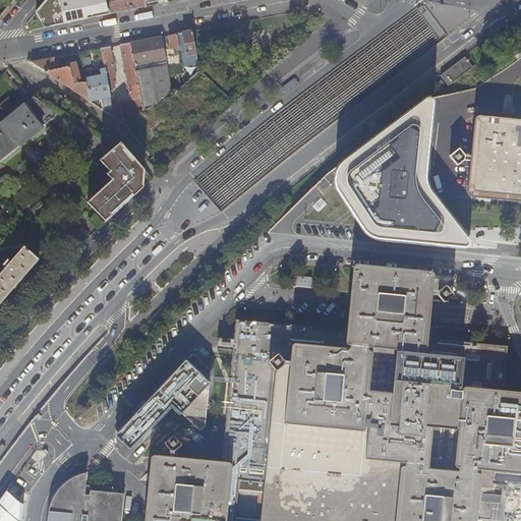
[(105,0),(46,0),(36,12),(45,27),(109,14),(105,0)]
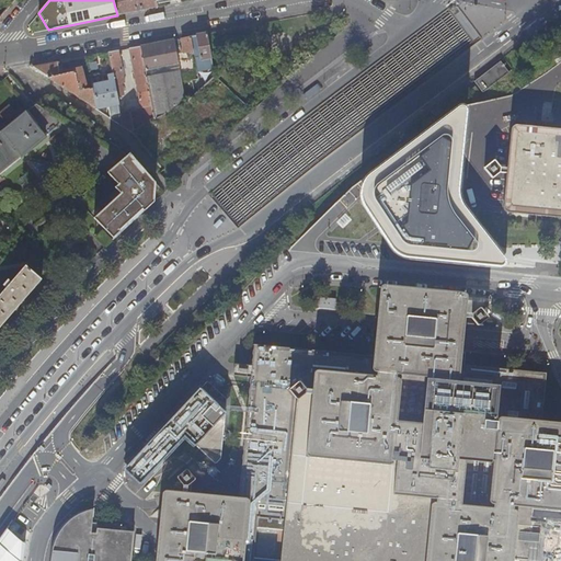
[(113,0),(117,15),(158,7),(157,2),(156,0),(113,0)]
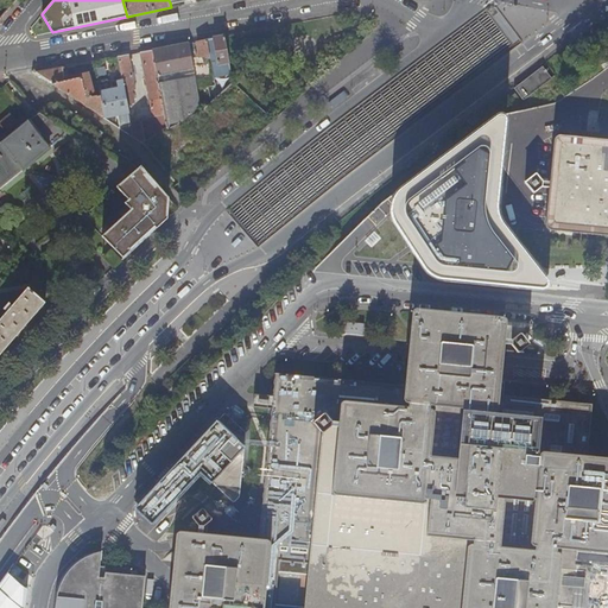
[(229,62),(225,37),(217,38),(213,39),(215,51),(211,51),(214,61),(216,59),(217,64),(229,62)]
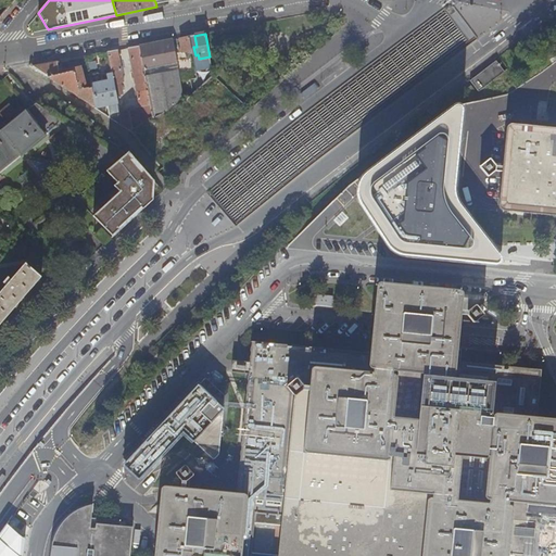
[(191,50),(189,36),(179,38),(181,48),(179,49),(179,53),(191,50)]
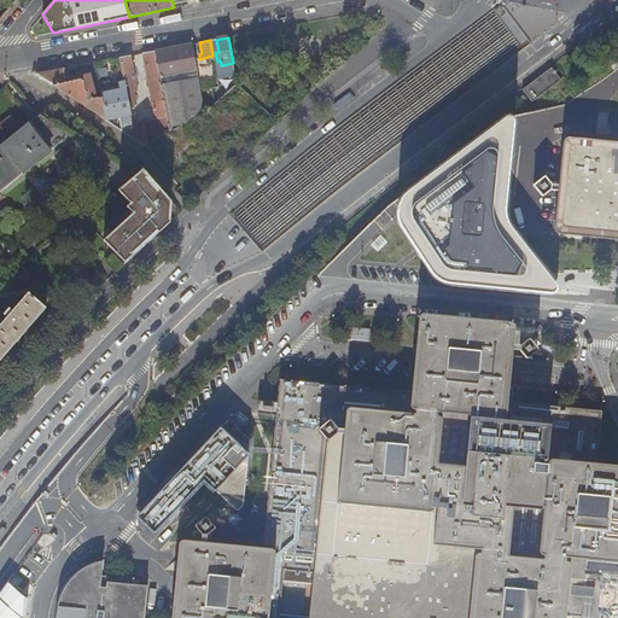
[(197,71),(192,44),(156,51),(161,77),(168,76),(169,83),(165,85),(164,81),(161,82),(164,97),(178,93),(175,82),(173,83),(172,76),(197,71)]
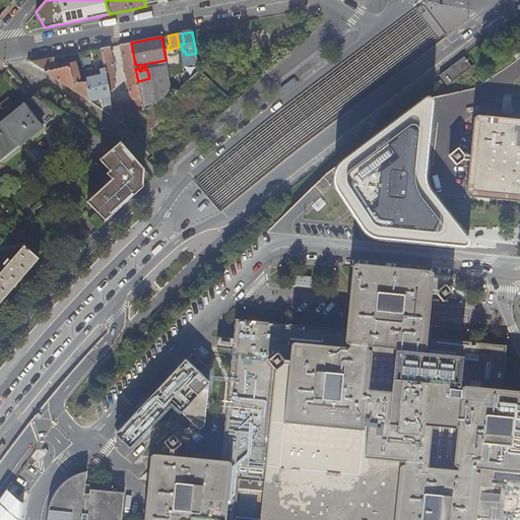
[(135,65),(131,43),(120,45),(131,100),(141,98),(138,81),(135,69),(135,65)]
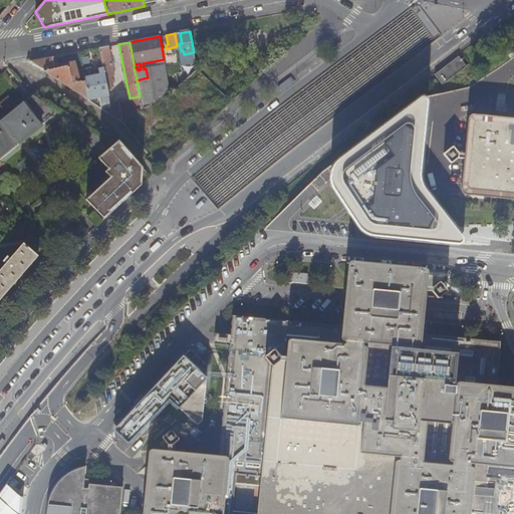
[(103,68),(107,87),(112,86),(110,77),(114,76),(108,46),(99,48),(103,68)]
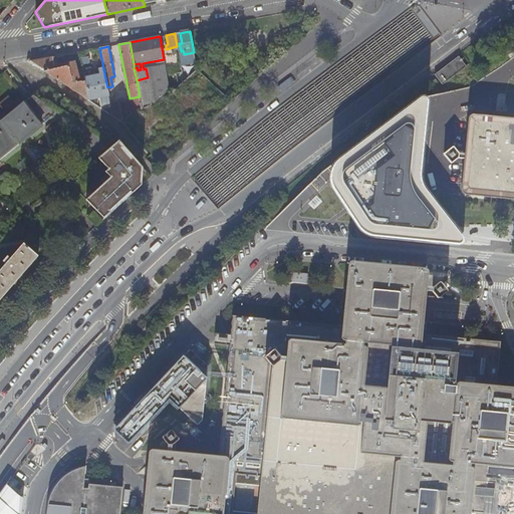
[(462,54),(438,72),(444,81),(468,63),(462,54)]
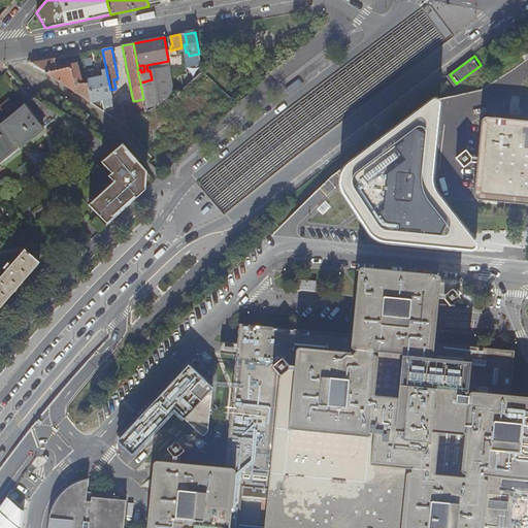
[(92,104),(92,102),(88,81),(81,84),(78,73),(76,66),(57,70),(54,59),(33,62),(32,63),(29,63),(92,104)]
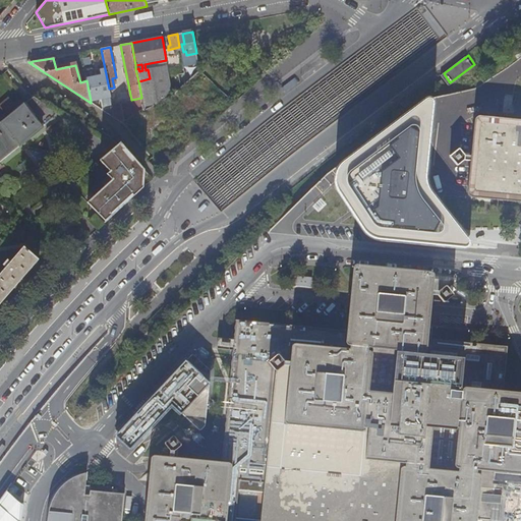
[(161,90),(171,87),(167,66),(148,69),(150,78),(158,77),(161,90)]
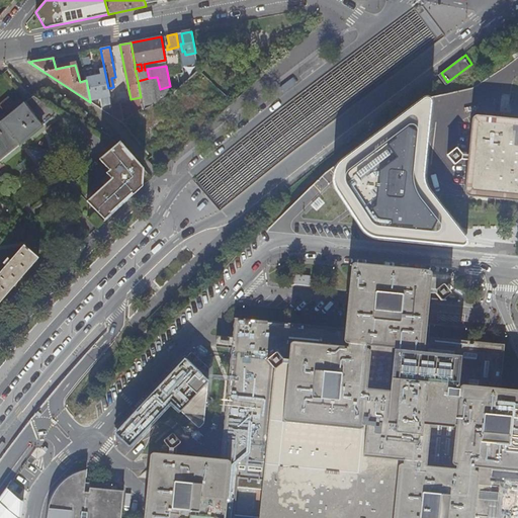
[(101,109),(111,115),(112,112),(111,108),(108,88),(104,69),(100,70),(101,76),(92,77),(90,69),(84,70),(86,80),(90,100),(100,98),(102,108),(101,109)]
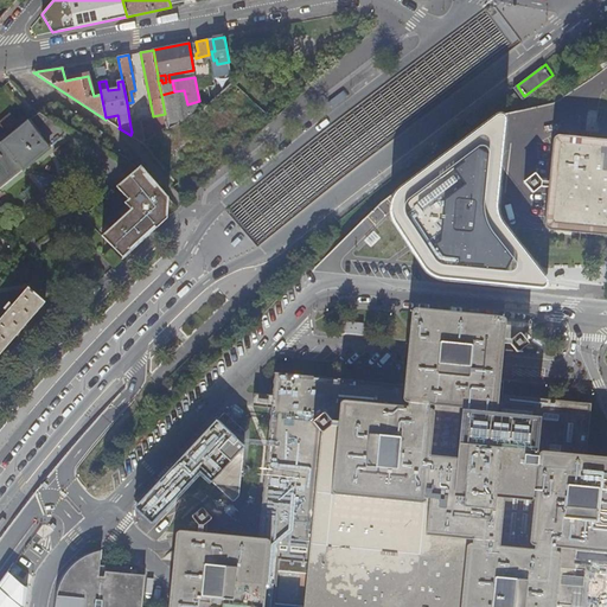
[(189,198),(273,121),(232,81),(210,101),(200,110),(200,109),(189,115),(167,128),(145,140),(141,142),(189,198)]
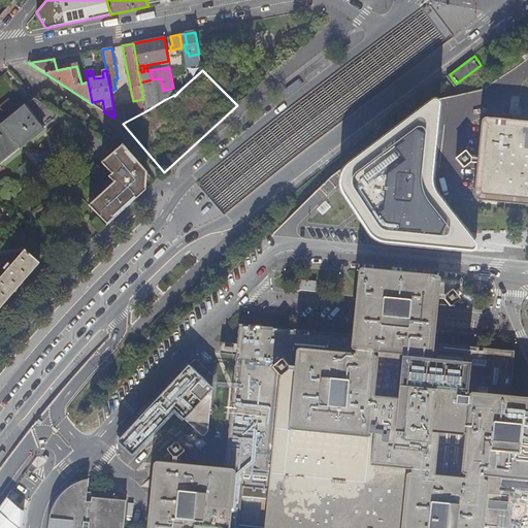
[(81,84),(88,81),(86,71),(78,73),(81,84)]
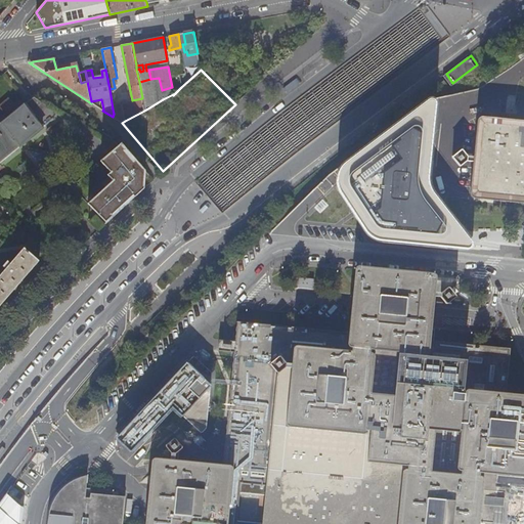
[(49,88),(47,87),(35,96),(38,98),(49,88)]
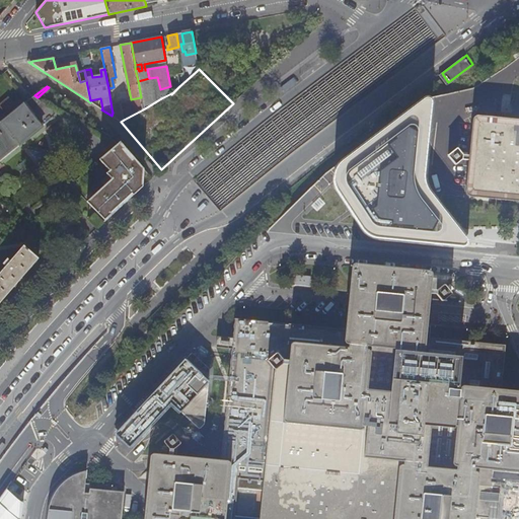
[(161,98),(171,93),(170,86),(160,89),(161,98)]
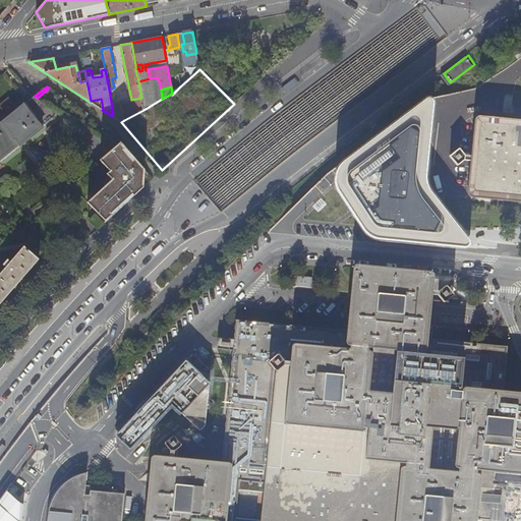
[(0,123),(0,161),(60,113),(38,98),(35,96),(0,123)]
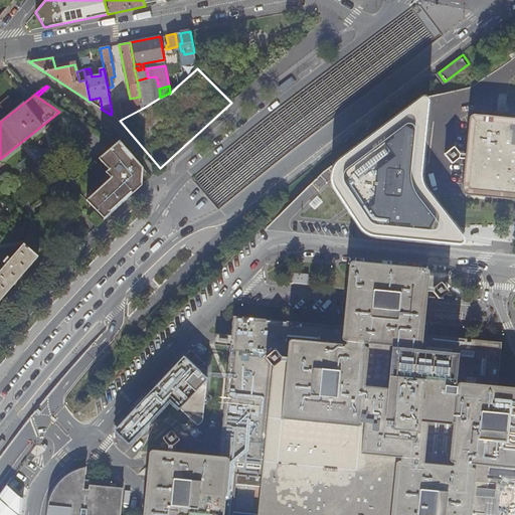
[(121,106),(123,119),(142,109),(140,97),(130,99),(120,101),(121,106)]
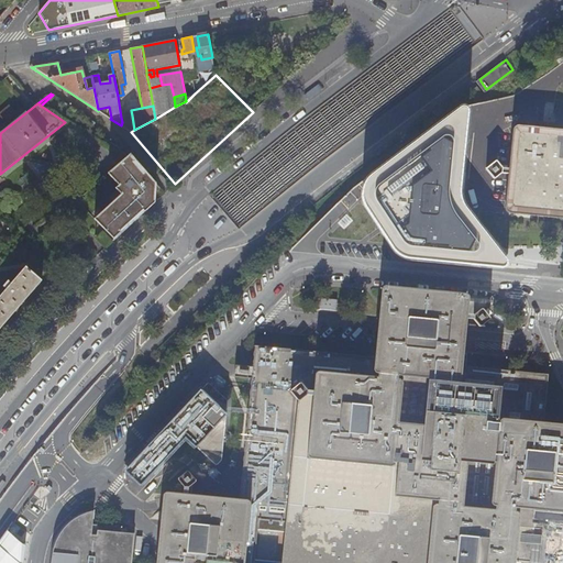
[(465,108),(460,108),(366,178),(363,187),(362,192),(363,202),(365,208),(395,251),(401,257),(414,261),(504,269),(508,268),(510,265),(509,261),(467,211),(463,203),(462,197),(461,188),(466,119),(467,111),(465,108)]
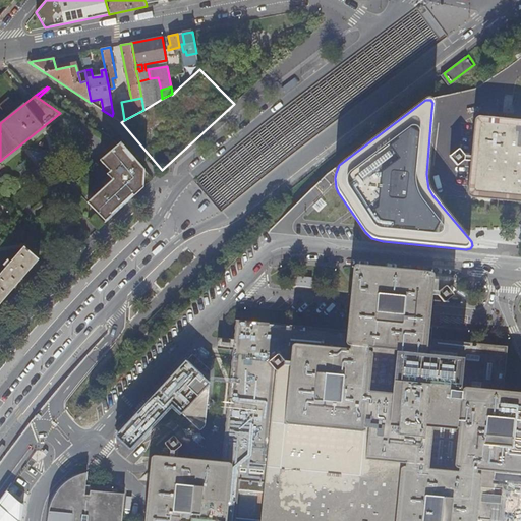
[(112,116),(121,122),(124,120),(122,107),(112,109),(113,113),(112,116)]
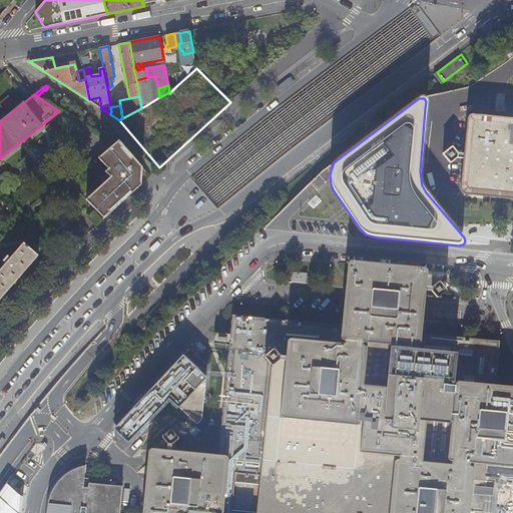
[(467,120),(467,121),(464,154),(463,158),(460,186),(460,188),(460,189),(461,190),(462,191),(463,193),(464,193),(465,194),(466,194),(512,199),(512,118),(474,115),(472,115),(471,115),(470,116),(469,117),(468,117),(467,119),(467,120)]
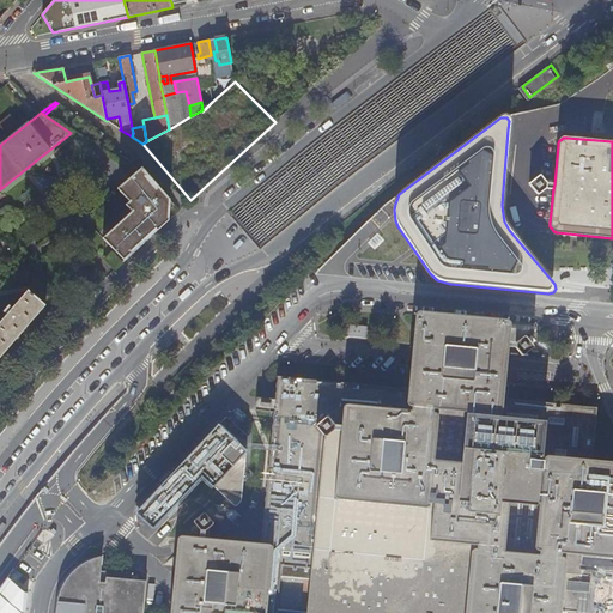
[(79,223),(122,260),(177,208),(140,168),(79,223)]
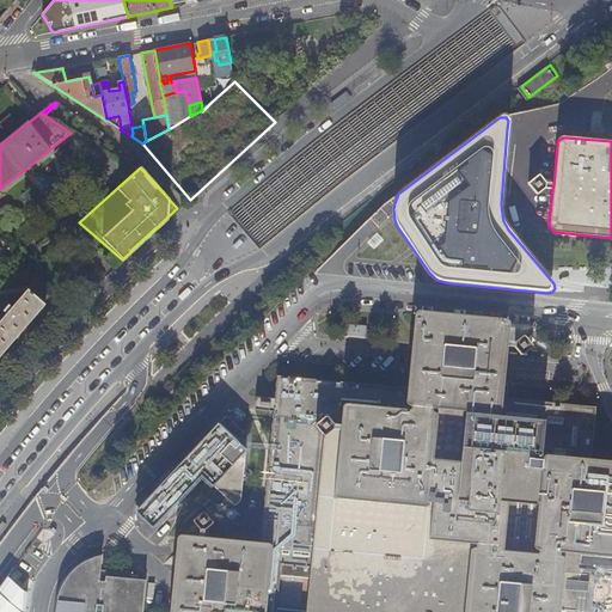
[(528,183),(528,184),(537,195),(538,195),(545,189),(552,189),(554,184),(546,183),(540,176),(538,176),(528,183)]
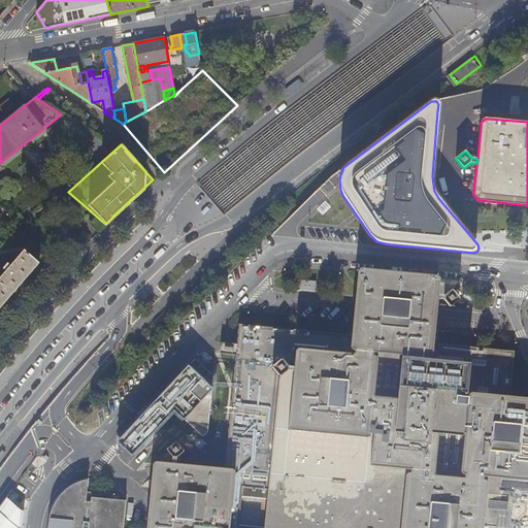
[(91,224),(99,233),(105,227),(97,218),(91,224)]
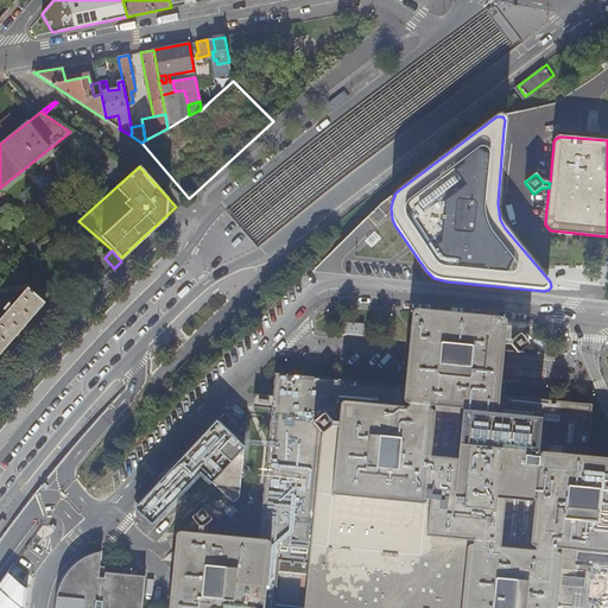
[(0,354),(23,329),(24,329),(25,328),(26,325),(45,303),(27,289),(12,305),(8,303),(4,309),(7,312),(0,320),(0,354)]
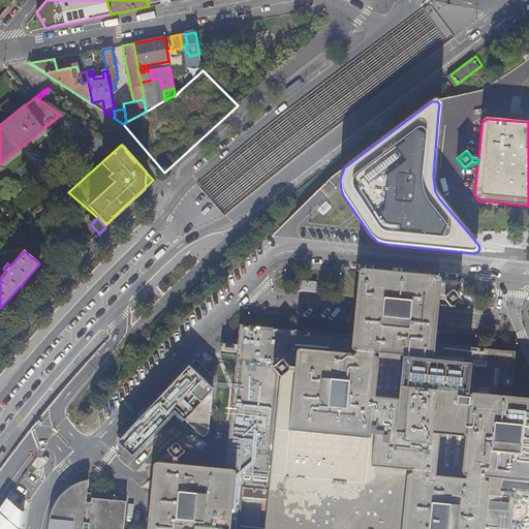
[(354,311),(352,334),(350,348),(354,349),(432,358),(434,342),(436,317),(438,300),(438,296),(440,275),(402,271),(360,267),(354,311)]
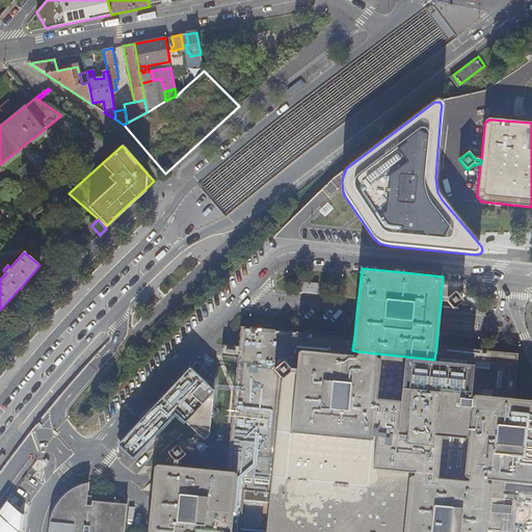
[(448,298),(441,297),(441,301),(447,302),(452,310),(453,310),(462,302),(462,301),(455,292),(454,292),(448,298)]
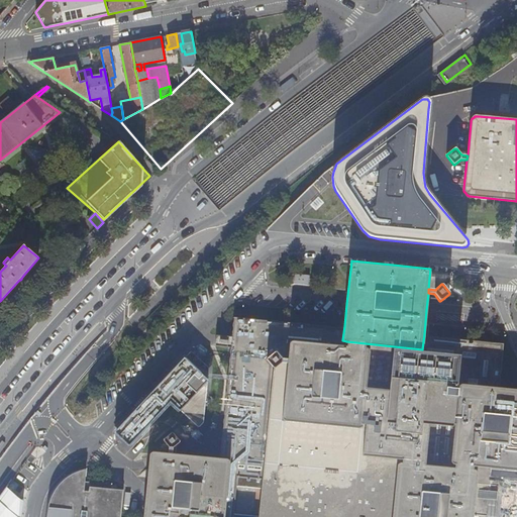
[(346,341),(342,340),(344,326),(343,326),(235,314),(233,333),(232,344),(222,456),(232,457),(226,516),(473,516),(473,514),(478,470),(473,469),(474,466),(450,463),(458,384),(498,387),(503,342),(424,334),(422,349),(401,346),(346,341)]
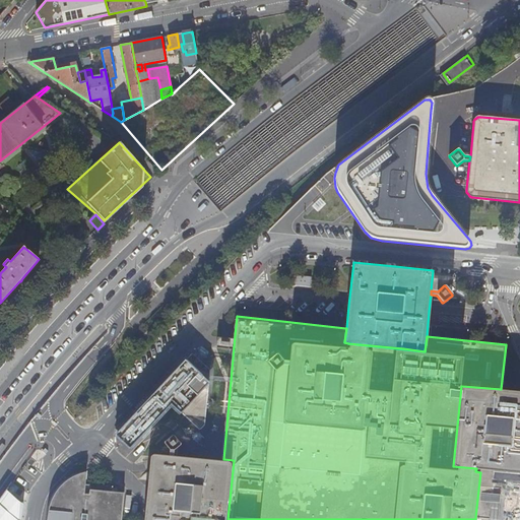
[(234,346),(235,335),(222,334),(221,344),(234,346)]
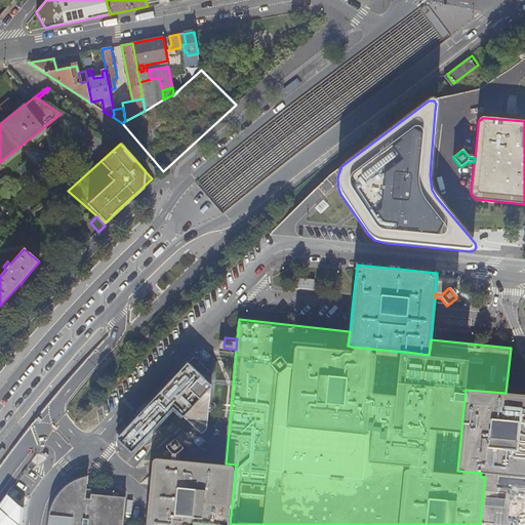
[(212,371),(194,355),(130,422),(117,437),(131,451),(173,407),(202,433),(207,428),(212,371)]
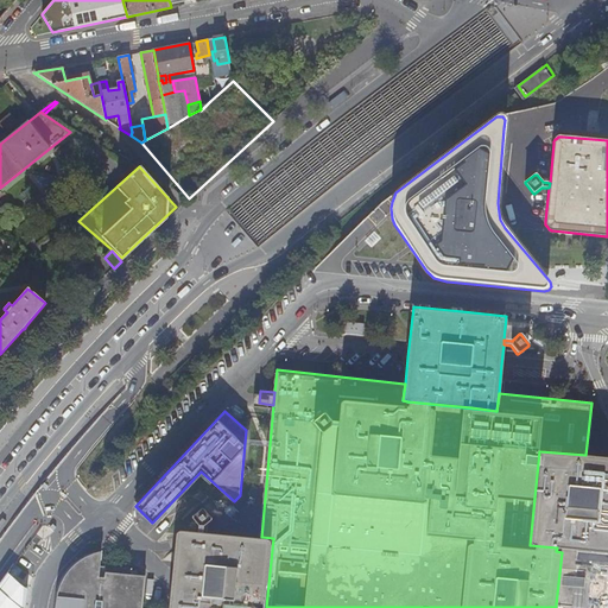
[(607,456),(586,455),(539,451),(530,545),(557,548),(577,550),(607,551),(607,456)]
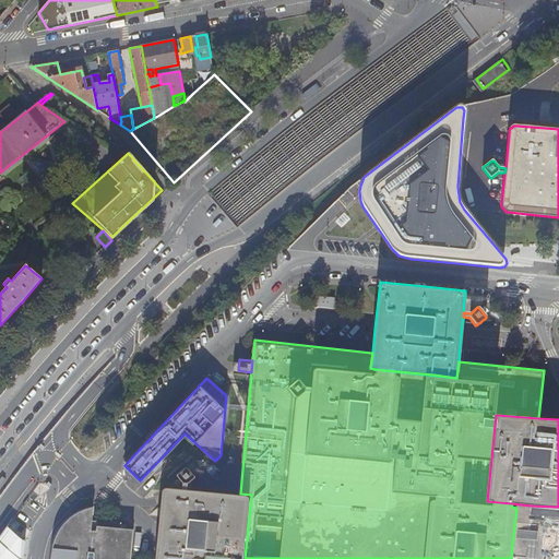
[(187,485),(198,476),(188,464),(177,473),(187,485)]
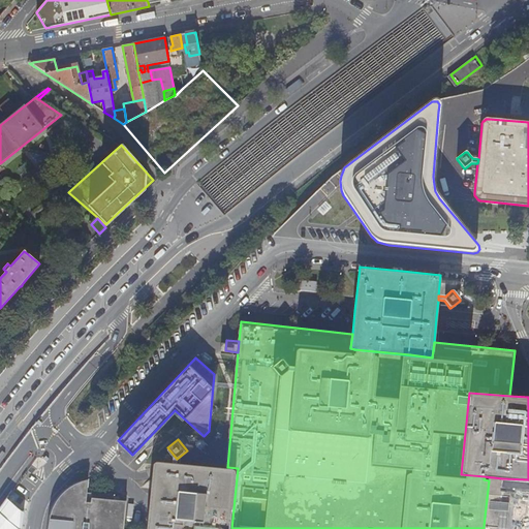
[(231,528),(238,468),(227,467),(156,461),(149,528),(231,528)]
